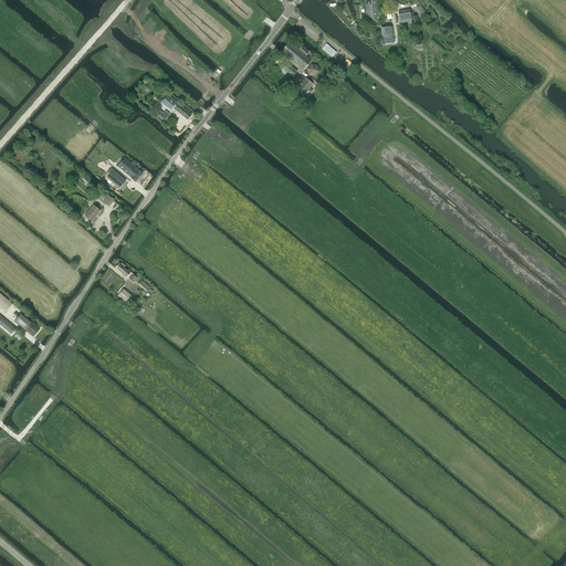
[(364,0),(366,10),(366,14),(360,16),(362,20),(366,20),(366,22),(378,21),(377,14),(378,14),(378,12),(377,12),(376,0),(364,0)]
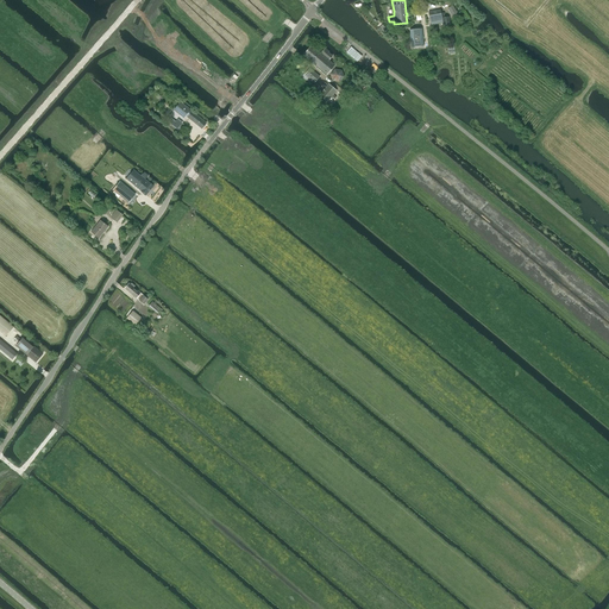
[(440,10),(428,12),(431,24),(443,23),(443,26),(450,25),(449,18),(441,18),(440,10)]
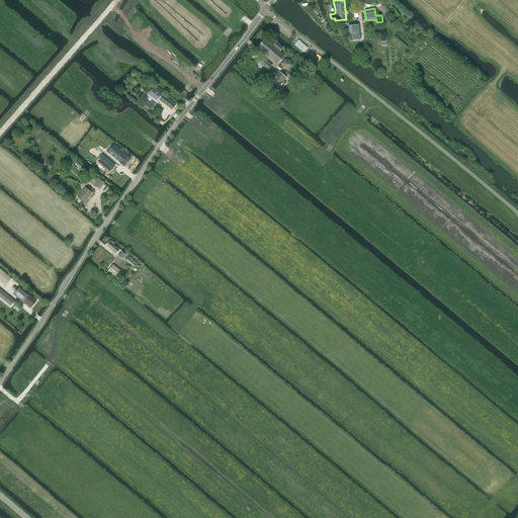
[(358,23),(348,24),(350,40),(360,39),(358,23)]
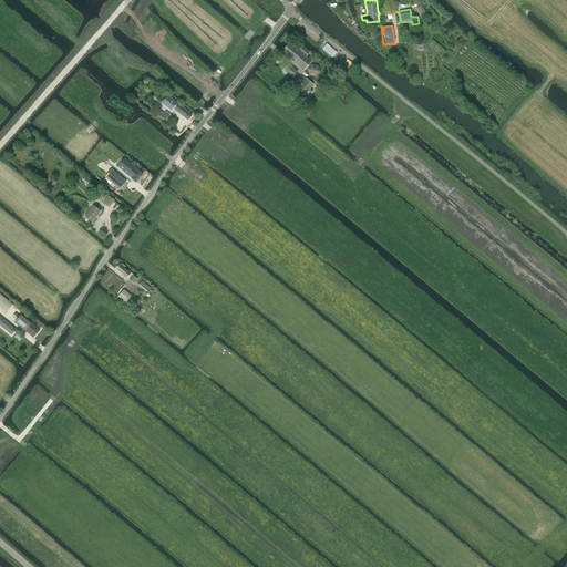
[(303,70),(307,65),(309,68),(307,69),(309,75),(316,76),(320,71),(318,65),(311,64),(310,65),(308,64),(311,61),(306,57),(309,52),(306,49),(306,48),(302,45),(299,50),(290,42),(282,51),(303,70)]
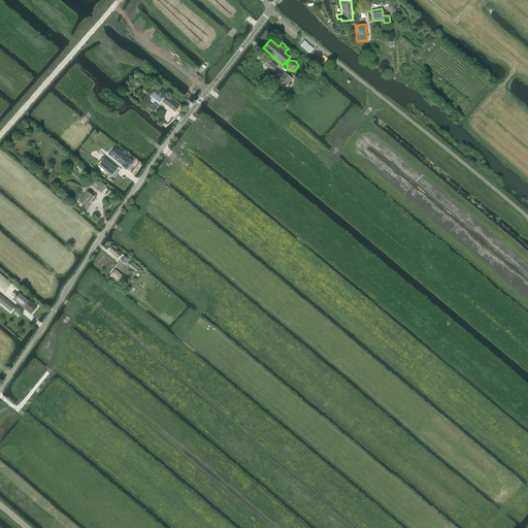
[(272,72),(277,66),(268,60),(264,65),(272,72)]
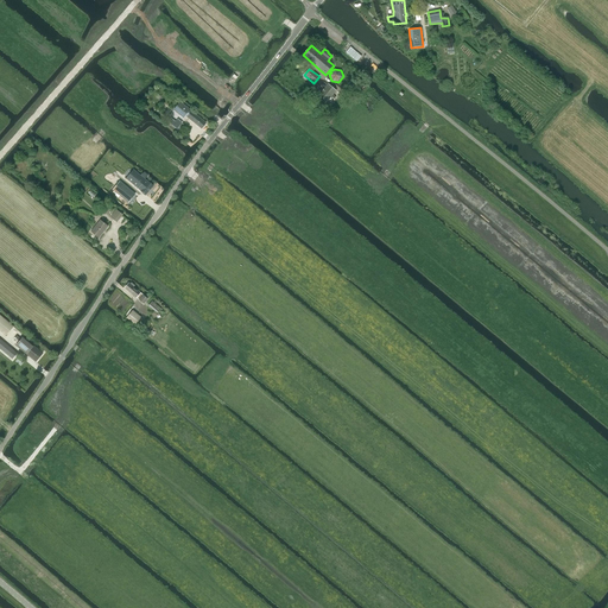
[(327,102),(336,92),(328,84),(318,95),(327,102)]
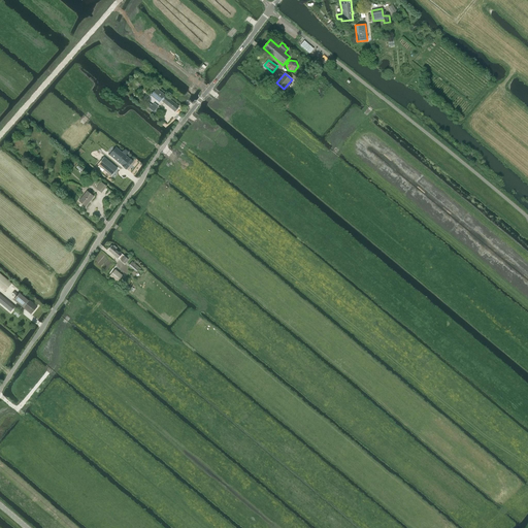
[(156,88),(151,96),(159,102),(161,99),(163,101),(166,97),(164,96),(165,95),(156,88)]
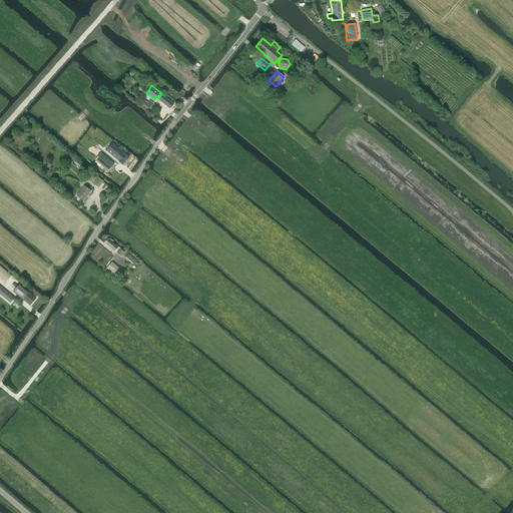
[(158,98),(157,98),(169,108),(173,103),(161,94),(158,98)]
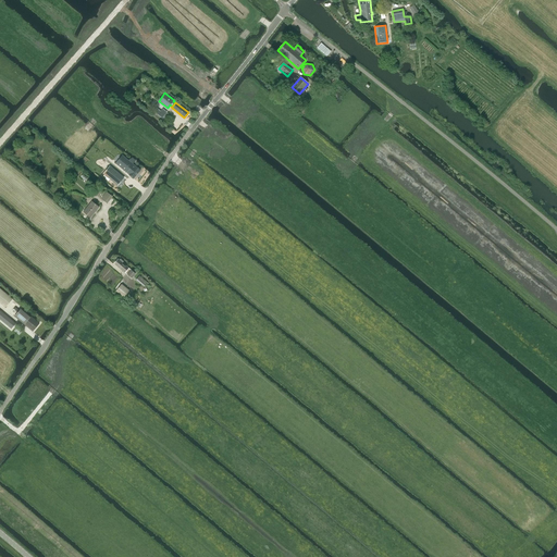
[(136,166),(133,164),(135,161),(132,158),(130,161),(122,155),(115,163),(128,174),(134,178),(140,170),(136,166)]
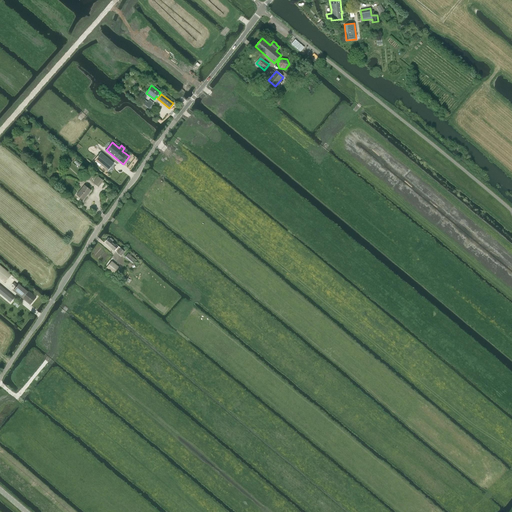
[(101,152),(95,159),(102,166),(101,167),(103,168),(104,167),(108,170),(114,163),(101,152)]
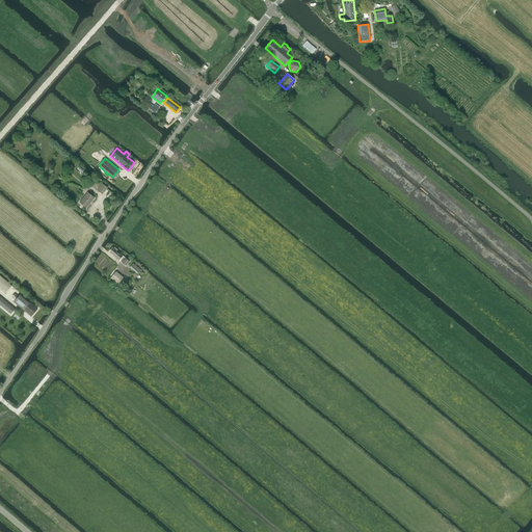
[(101,184),(97,190),(102,194),(106,188),(101,184)]
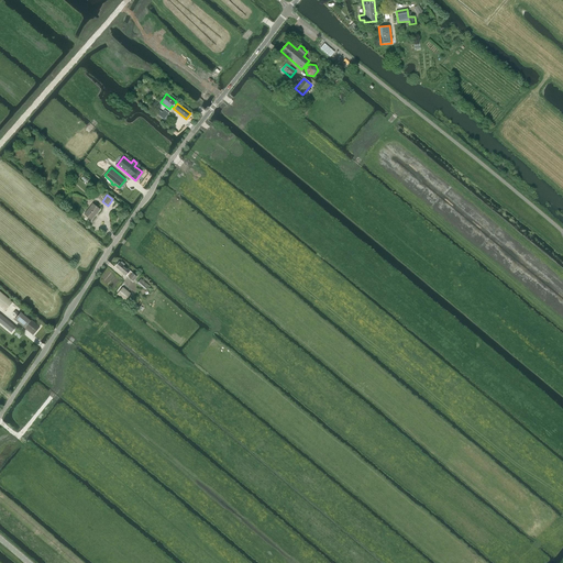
[(85,214),(91,220),(100,209),(94,203),(85,214)]
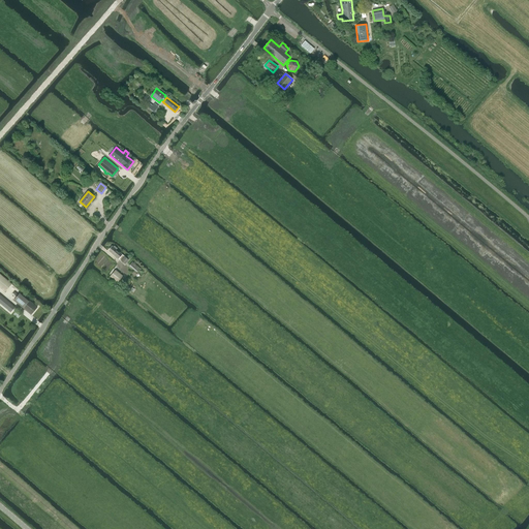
[(112,246),(109,250),(125,265),(128,259),(116,249),(117,248),(114,246),(113,247),(112,246)]
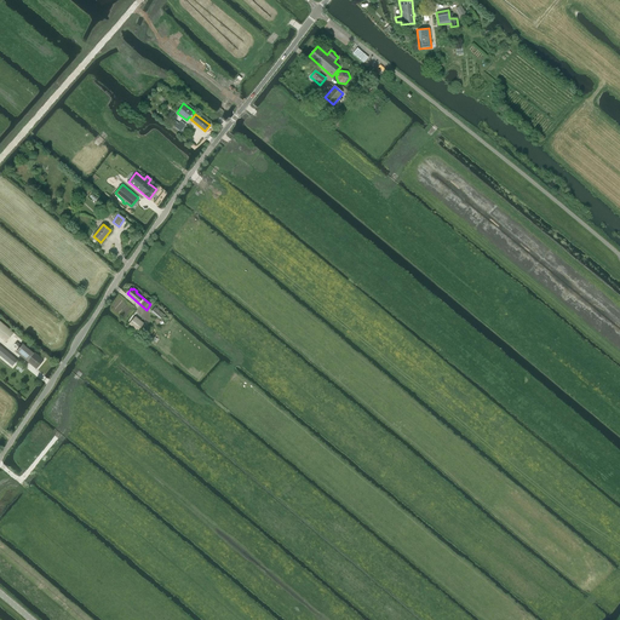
[(161,320),(165,315),(155,308),(151,313),(161,320)]
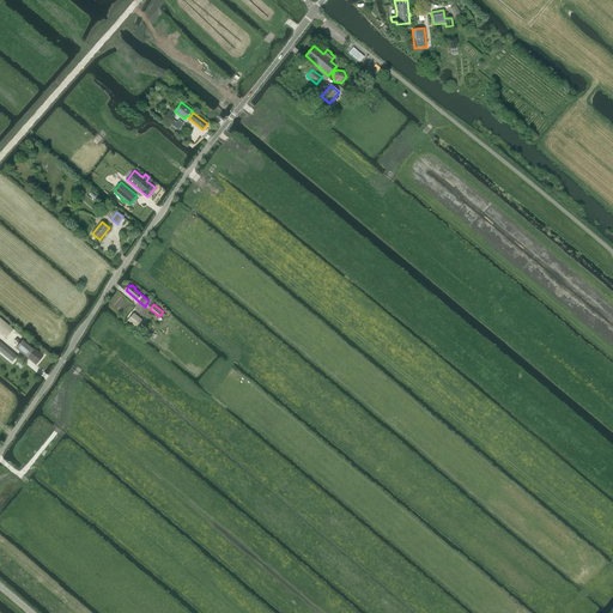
[(143,320),(134,313),(127,320),(137,327),(143,320)]
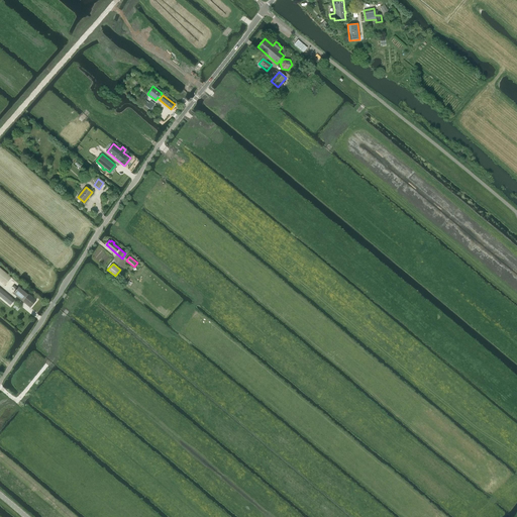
[(0,280),(5,285),(11,278),(0,268),(0,280)]
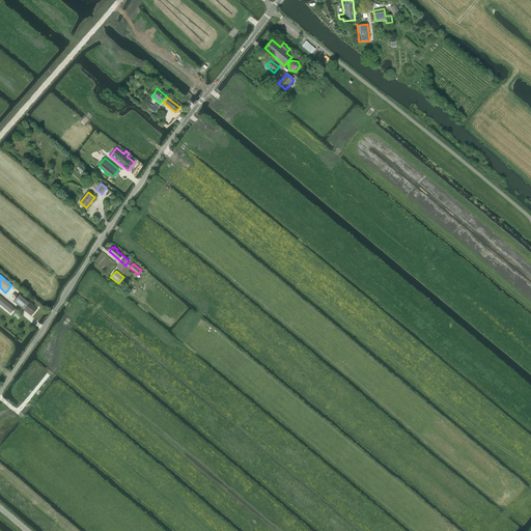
[(37,308),(20,294),(18,296),(15,292),(10,297),(15,300),(14,301),(31,315),(37,308)]
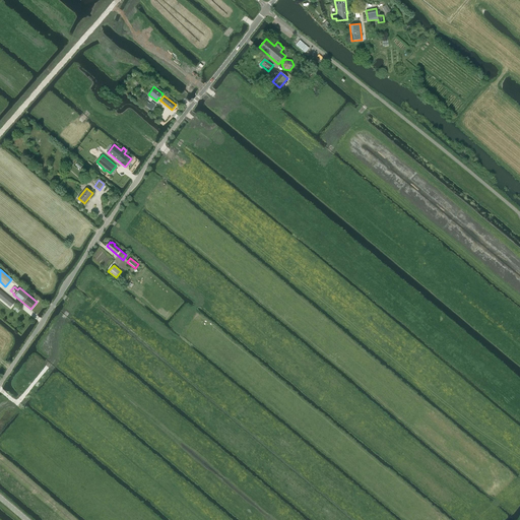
[(0,298),(10,307),(14,302),(0,289),(0,298)]
